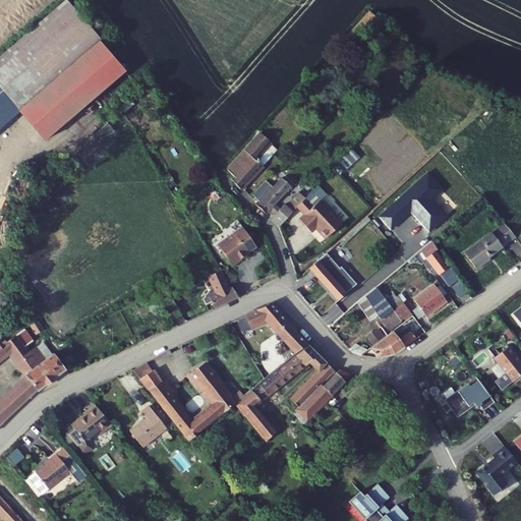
[(69,0),(62,0),(0,50),(0,85),(43,138),(126,71),(69,0)]
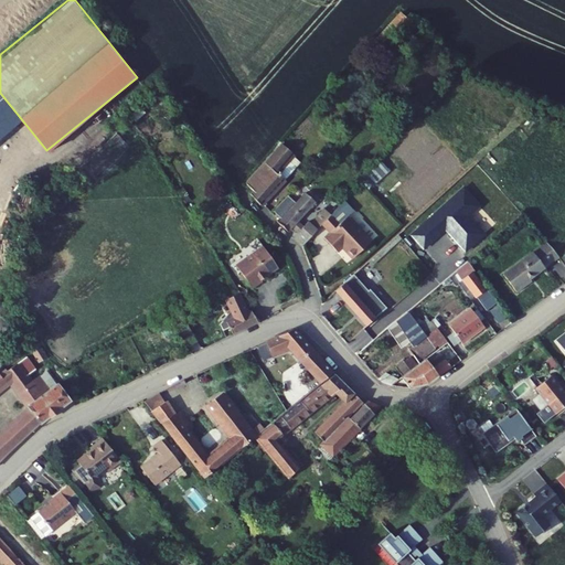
[(253,189),(249,192),(255,198),(262,203),(287,176),(297,164),(289,159),(296,152),(284,141),(251,179),(247,182),(253,189)]
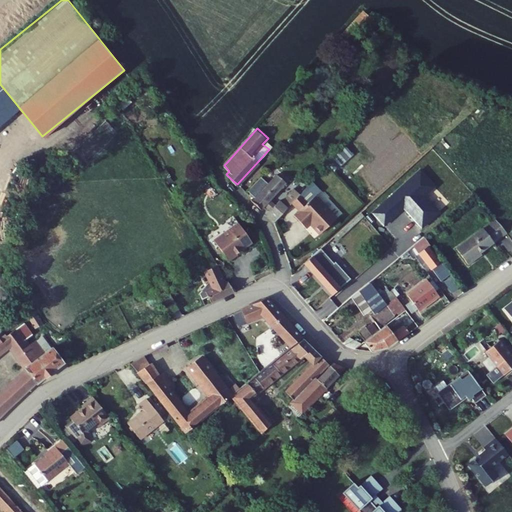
[(262,144),(269,149),(274,144),(268,138),(262,144)]
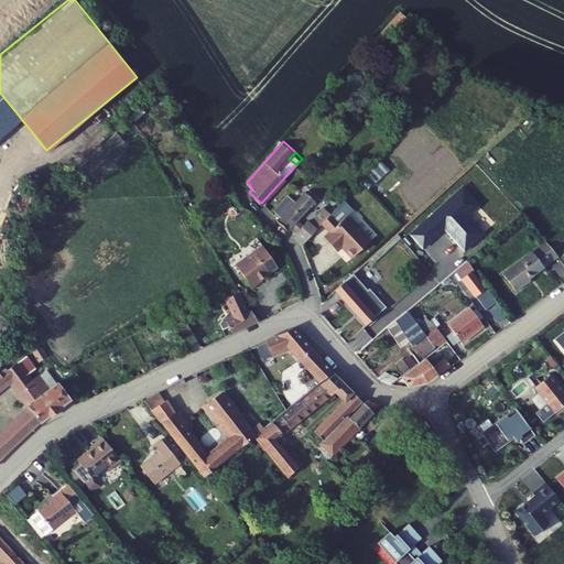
[(300,237),(294,242),(297,248),(301,253),(320,231),(334,216),(326,208),(306,230),(296,221),(316,199),(306,190),(295,203),(286,195),(272,212),(281,218),(278,223),(289,232),(291,229),(300,237)]
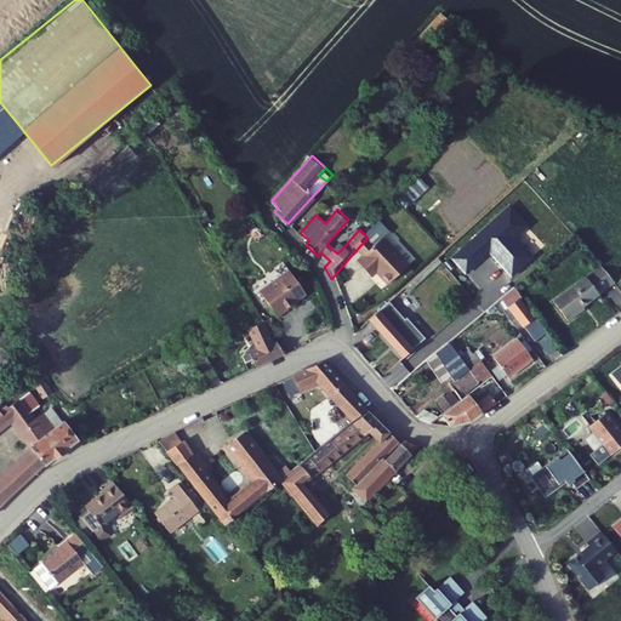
[(368,238),(352,255),(362,262),(357,268),(368,278),(374,272),(379,275),(377,277),(389,288),(408,267),(380,241),(386,235),(376,228),(375,228),(368,238)]
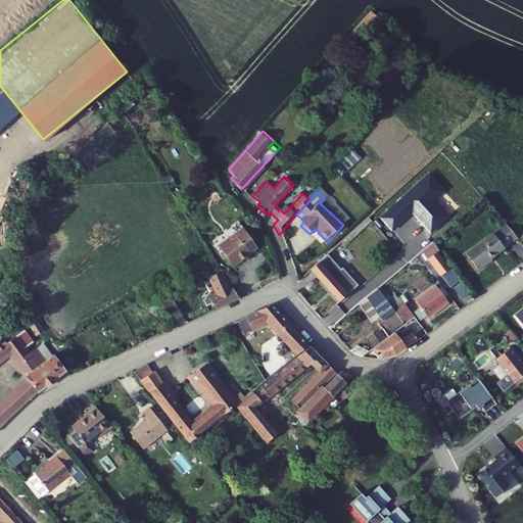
[(491,260),(489,258),(495,253),(517,237),(505,225),(465,256),(477,273),(491,260)]
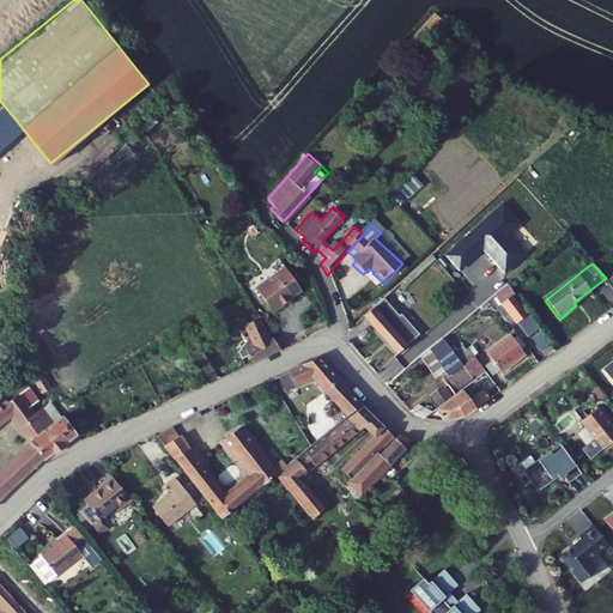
[(374,272),(369,268),(363,274),(368,278),(372,273),(374,272)]
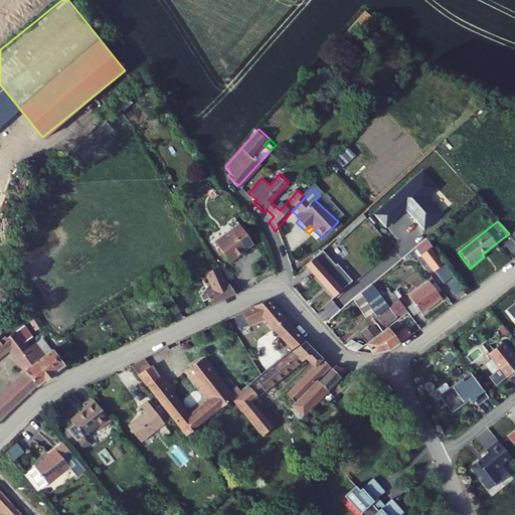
[(212,244),(226,266),(235,259),(234,256),(237,254),(238,255),(250,247),(237,227),(212,244)]
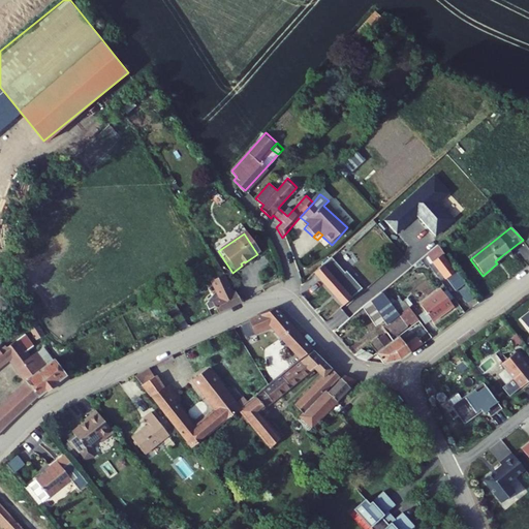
[(445,279),(448,276),(456,271),(435,246),(418,260),(423,266),(430,259),(445,279)]
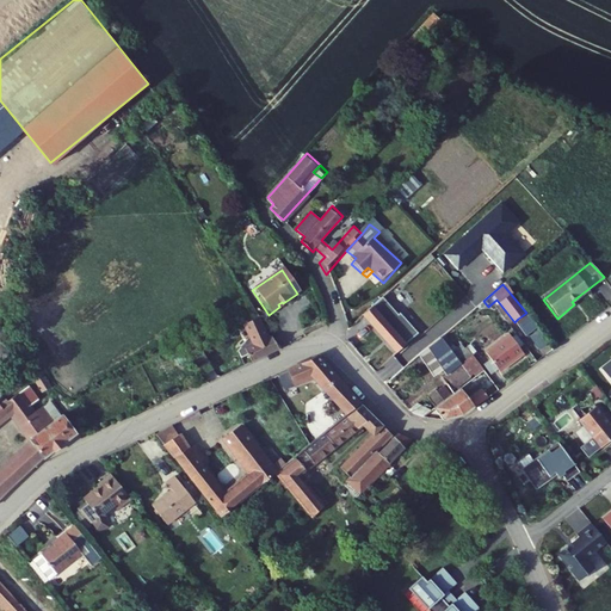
[(412,359),(418,353),(439,337),(440,335),(427,322),(406,344),(388,325),(397,315),(381,298),(362,315),(396,351),(392,356),(402,368),(412,359)]
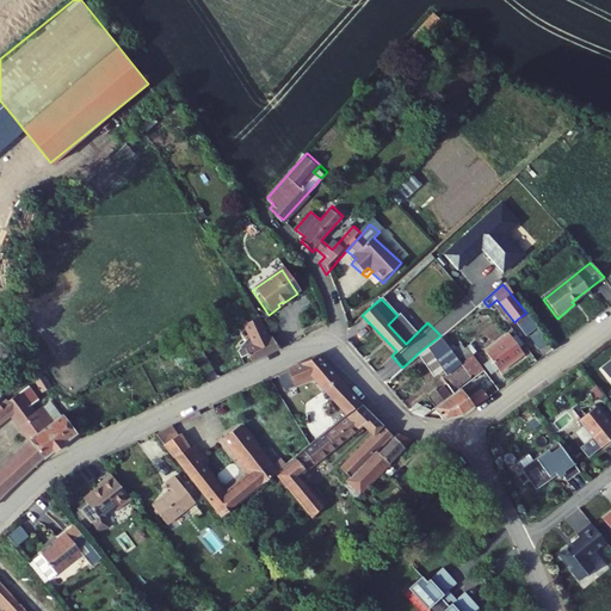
[(526,313),(518,319),(530,334),(531,333),(538,328),(526,313)]
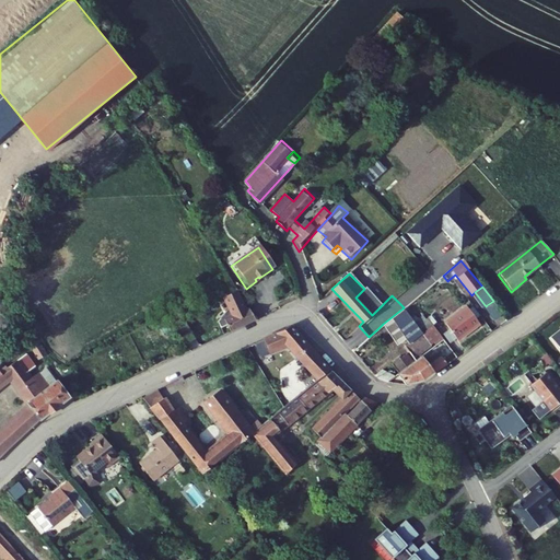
[(220,328),(226,326),(229,331),(255,321),(249,308),(246,310),(237,291),(223,298),(229,311),(218,323),(220,328)]
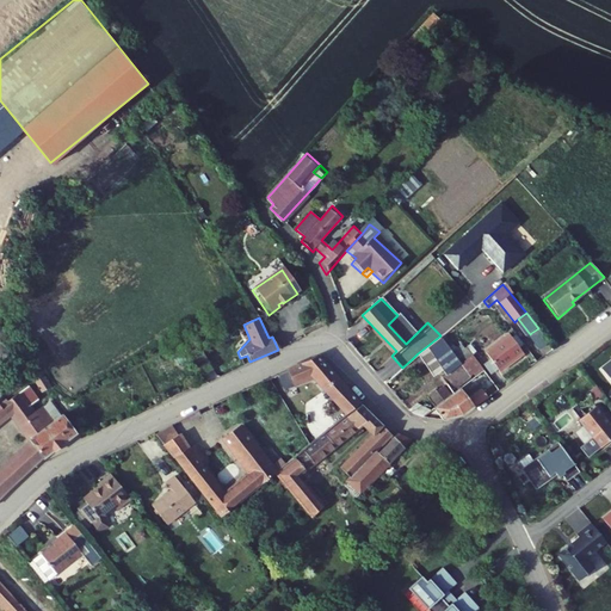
[(538,328),(531,333),(539,344),(547,338),(538,328)]
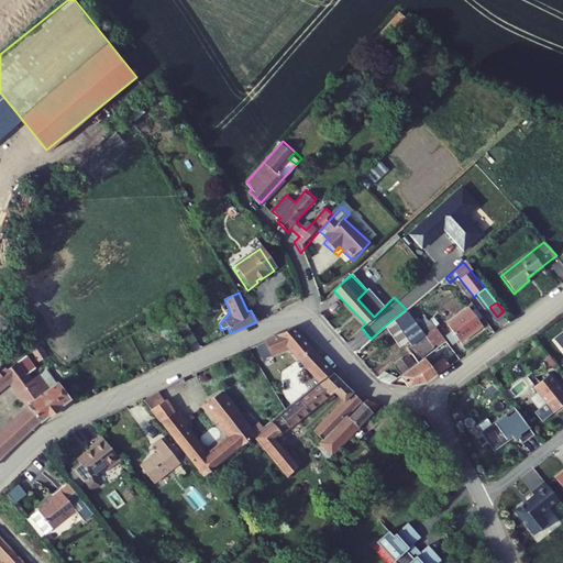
[(473,307),(452,323),(459,333),(466,341),(487,326),(473,307)]
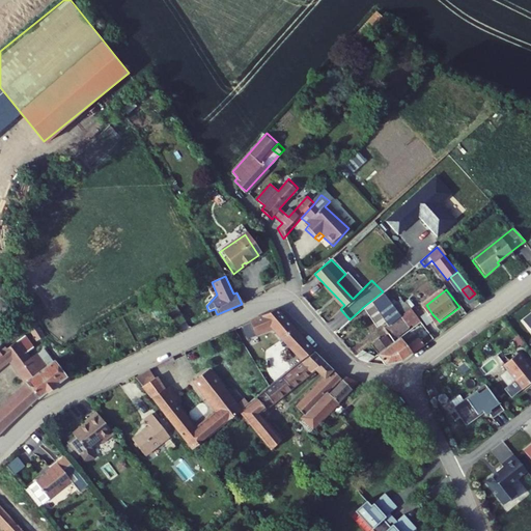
[(414,307),(400,317),(382,292),(363,307),(370,316),(373,314),(378,319),(374,322),(376,325),(381,322),(385,318),(388,323),(384,326),(395,340),(399,337),(397,334),(421,315),(414,307)]
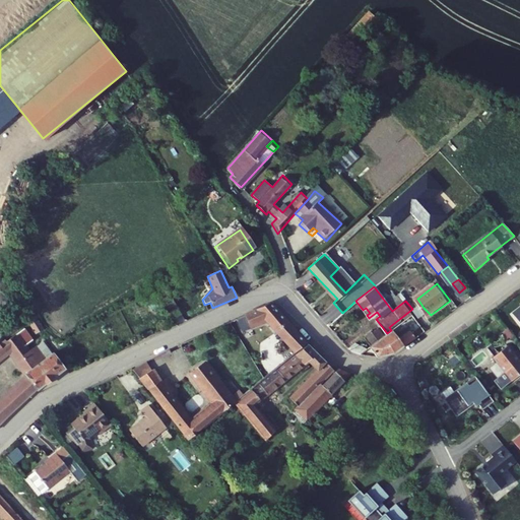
[(286,339),(283,342),(295,355),(308,345),(270,303),(246,313),(253,326),(267,320),(286,339)]
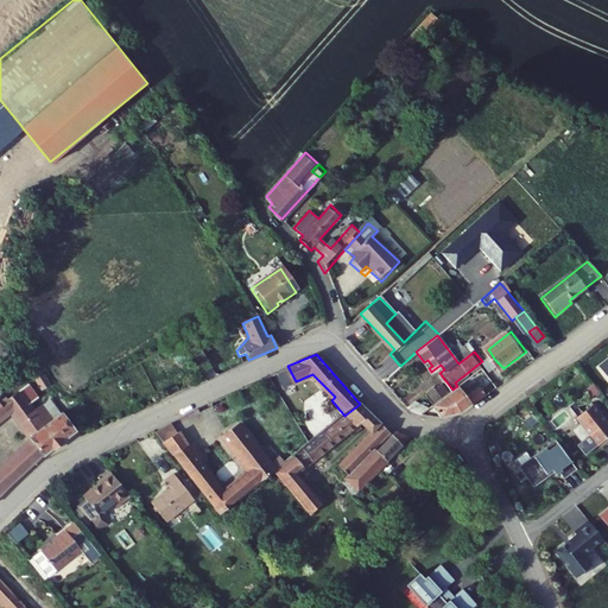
[(42,390),(50,382),(39,366),(30,372),(42,390)]
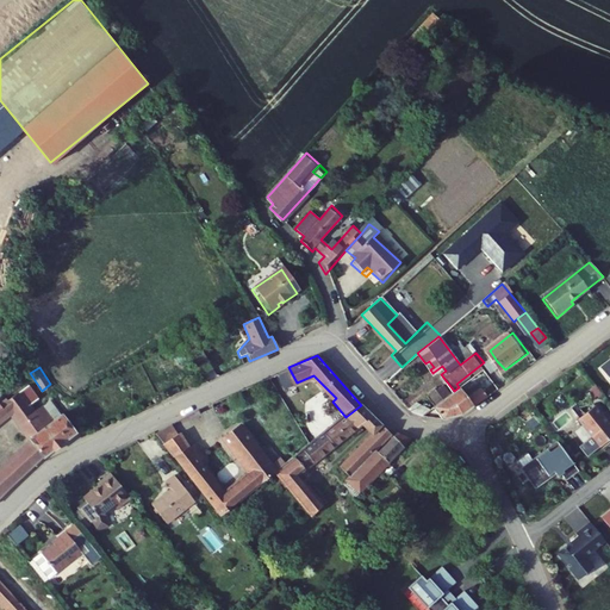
[(430,393),(440,404),(453,392),(446,384),(439,390),(437,387),(430,393)]
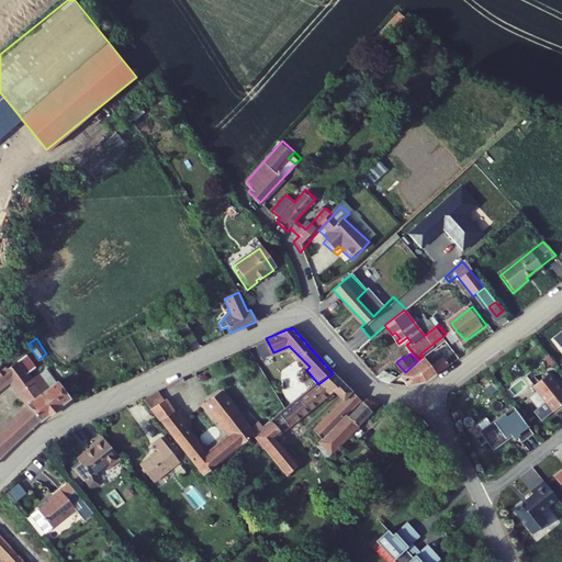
[(543,369),(554,364),(550,353),(539,358),(543,369)]
